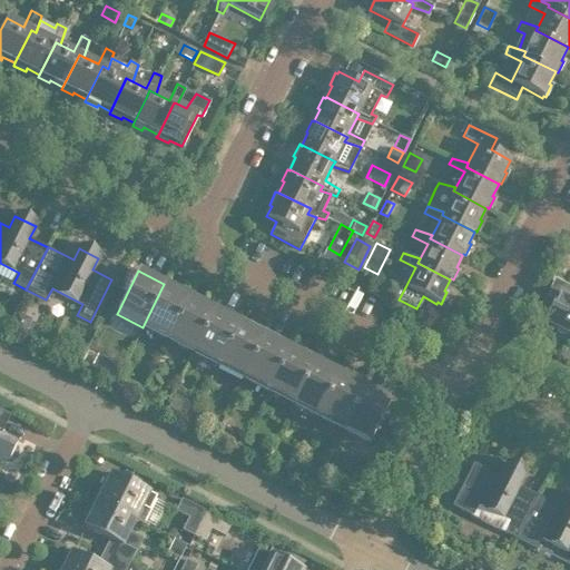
[(568,335),(569,331),(569,287),(553,279),(539,308),(548,313),(542,323),(568,335)]
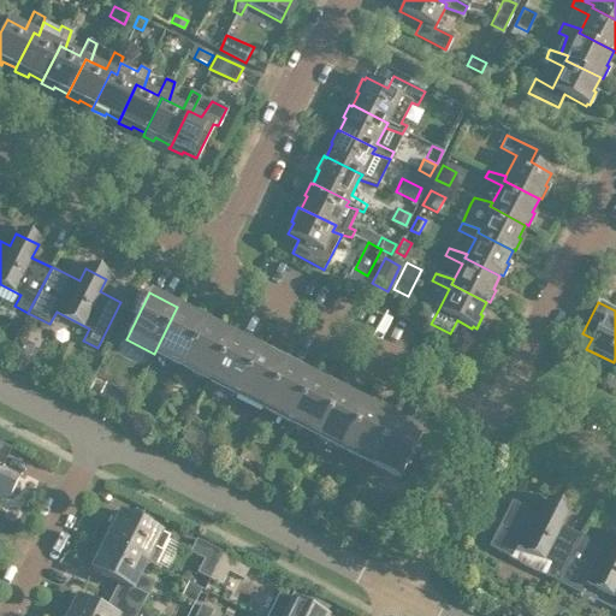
[(177,307),(154,354),(181,367),(205,321),(177,307)]
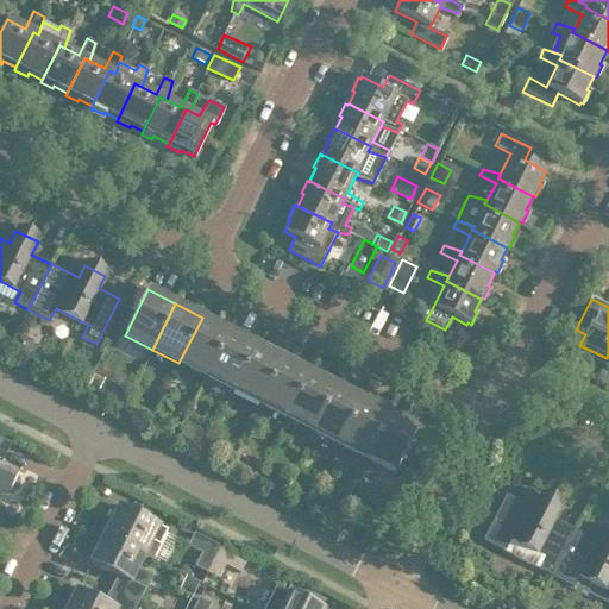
[(179,363),(206,376),(228,331),(202,318),(179,363)]
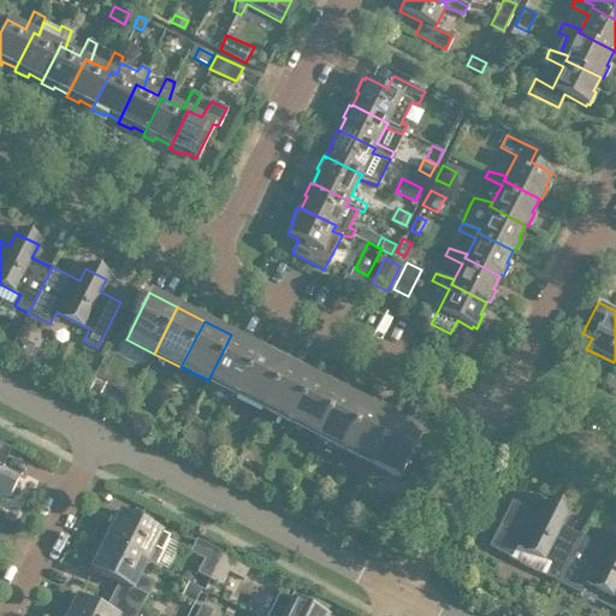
[(208,380),(235,395),(259,349),(231,335),(208,380)]
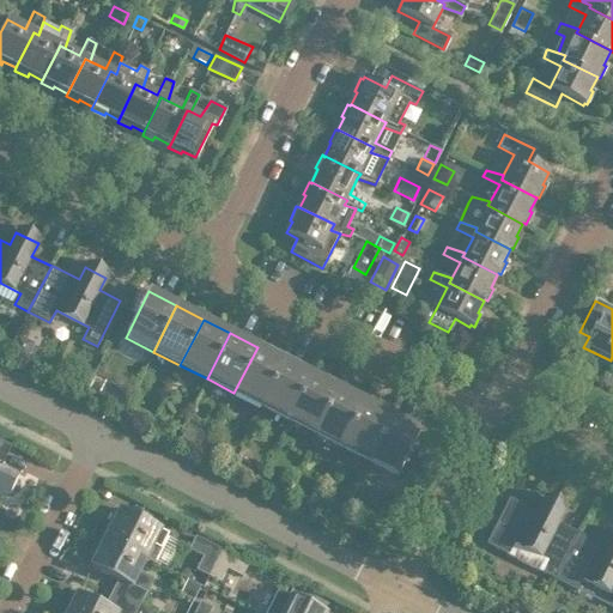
[(31,343),(18,335),(12,349),(24,354),(31,343)]
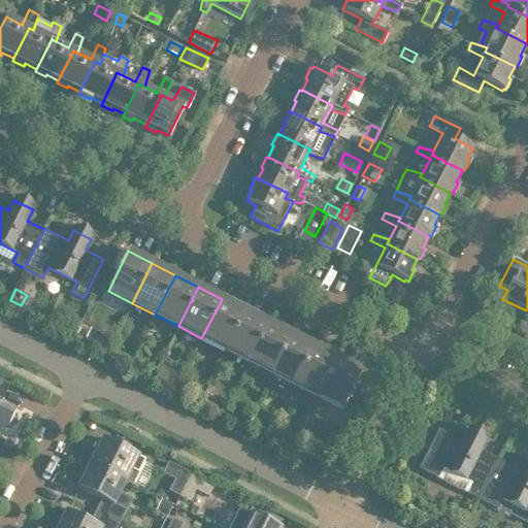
[(201,338),(225,350),(244,310),(222,299),(201,338)]
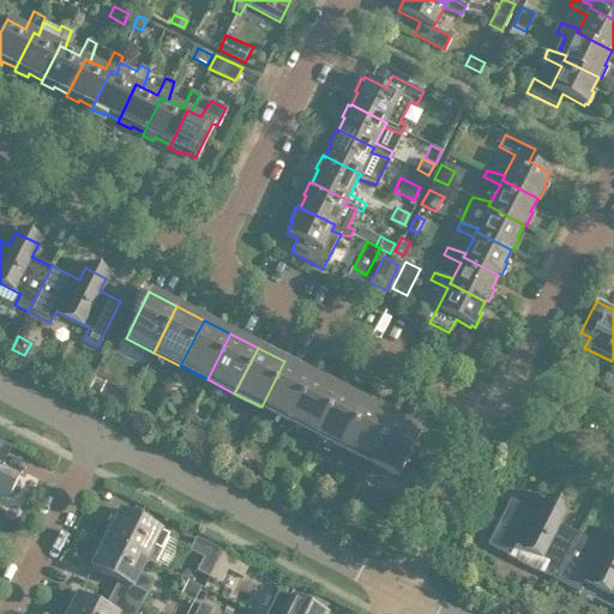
[(262,407),(288,421),(312,375),(284,361),(262,407)]
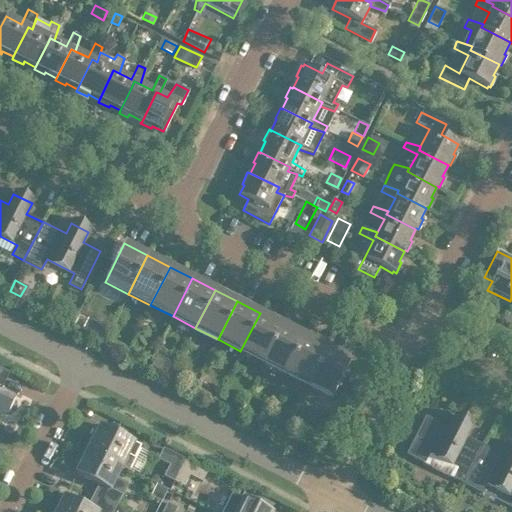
[(240,351),(262,362),(282,324),(260,313),(240,351)]
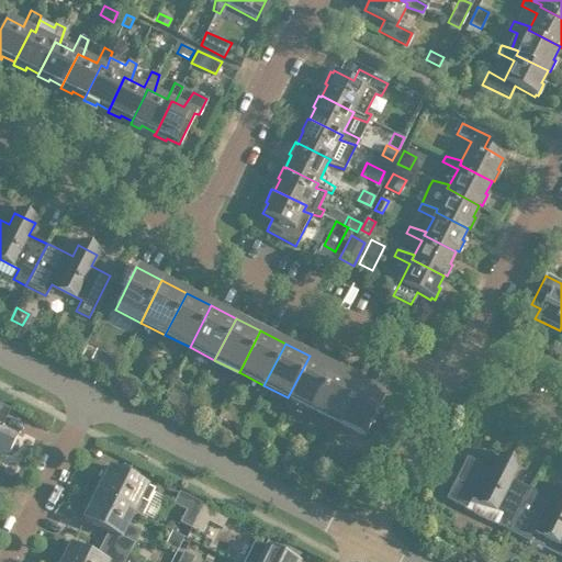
[(109,356),(101,370),(113,377),(121,361),(109,356)]
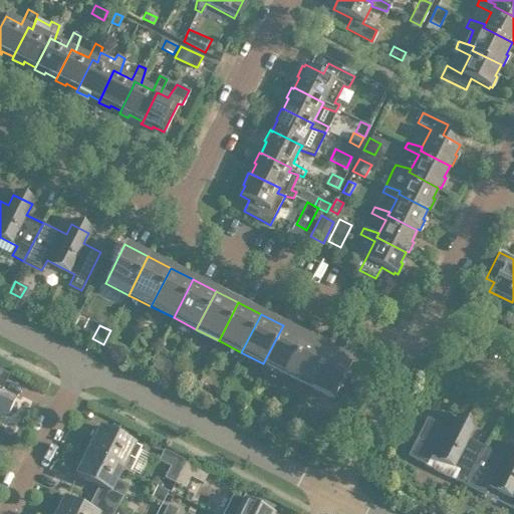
[(263,363),(286,375),(305,336),(283,325),(263,363)]
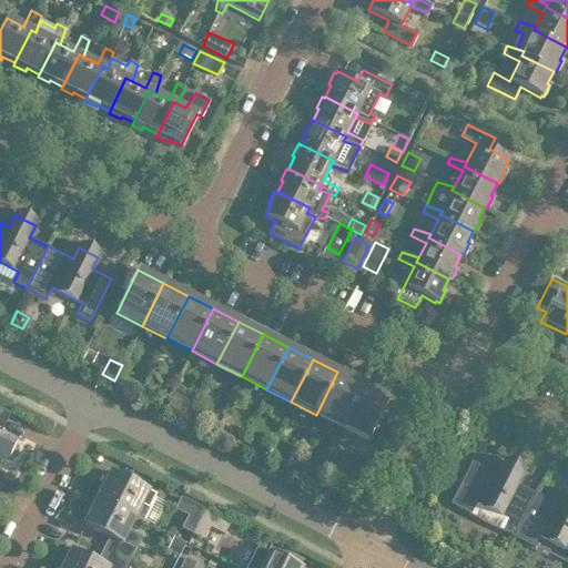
[(316,415),(341,427),(363,385),(337,372),(316,415)]
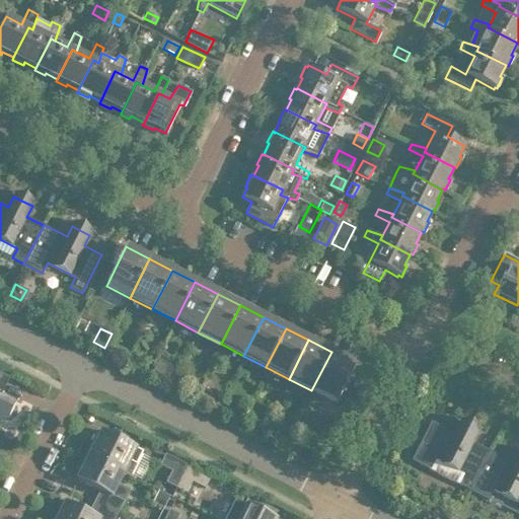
[(331,352),(311,390),(335,402),(355,364),(331,352)]
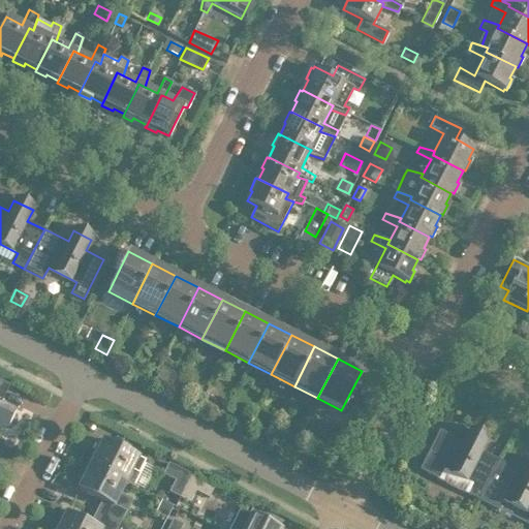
[(183,391),(196,398),(203,386),(189,379),(183,391)]
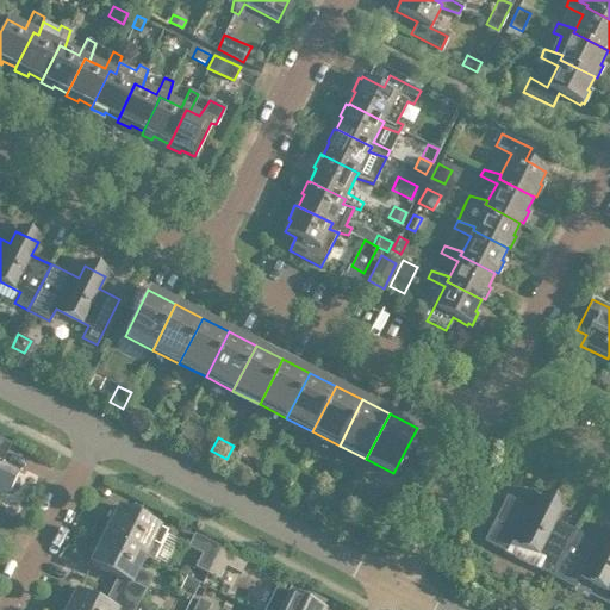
[(0,490),(2,492),(13,471),(0,464),(10,444),(0,439),(0,490)]
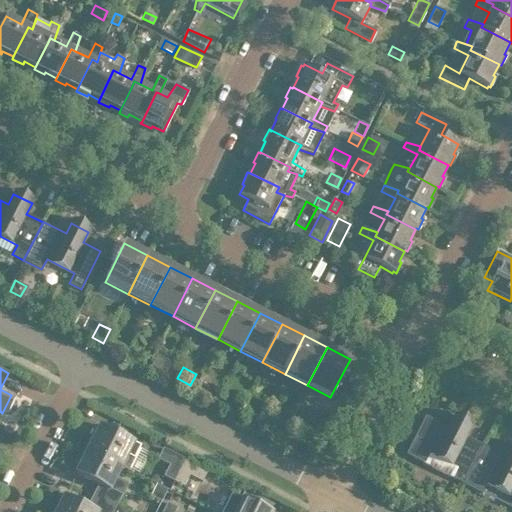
[(441,400),(432,396),(427,405),(436,410),(441,400)]
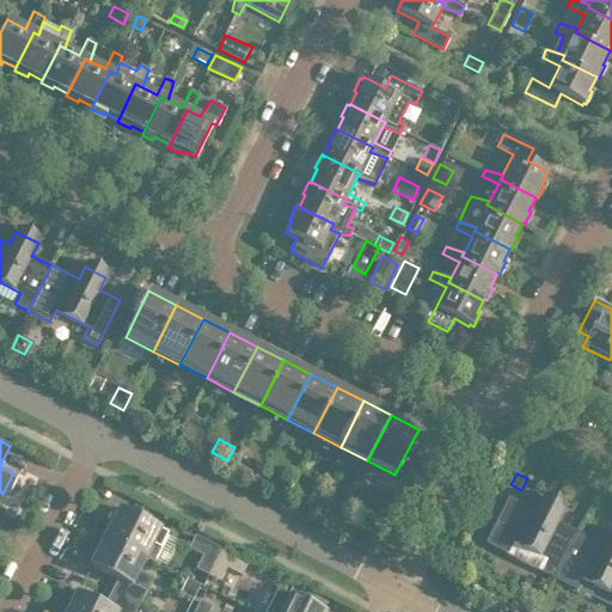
[(540,570),(554,577),(576,532),(557,521),(563,509),(542,499),(534,510),(507,497),(484,543),(507,554),(513,542),(546,558),(540,570)]
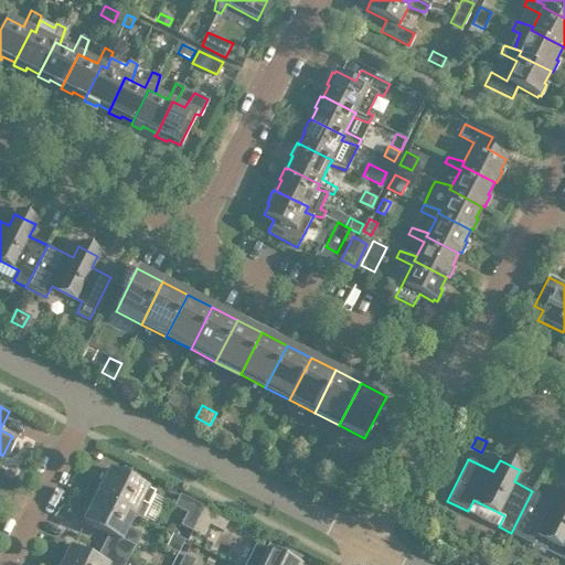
[(96,496),(134,514),(141,519),(155,492),(106,468),(98,482),(102,484),(96,496)]
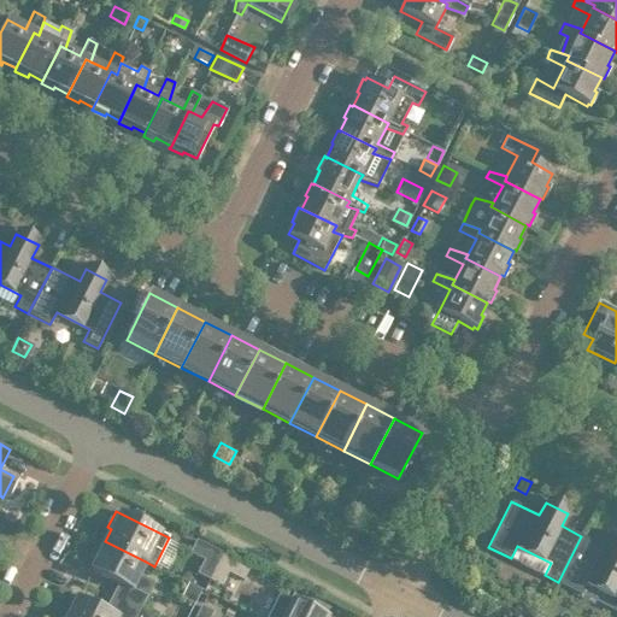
[(616,598),(616,599),(613,609),(616,611),(616,538),(611,535),(604,548),(581,536),(558,582),(581,593),(586,582),(616,598)]
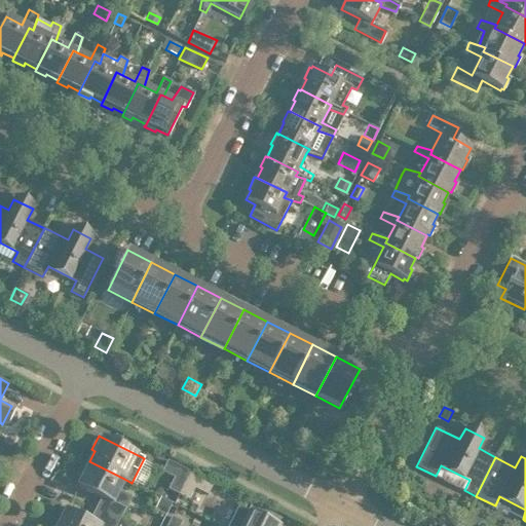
[(179,493),(190,472),(167,460),(162,472),(174,478),(168,488),(179,493)]
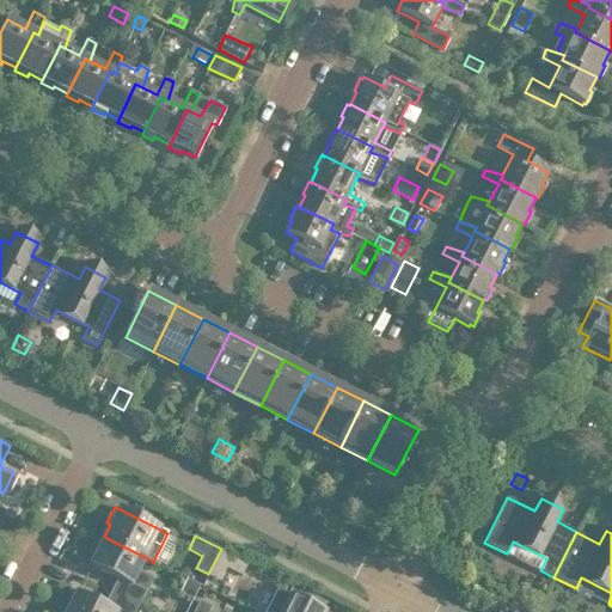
[(145,557),(104,537),(90,565),(116,579),(109,592),(136,606),(145,591),(151,576),(138,570),(145,557)]
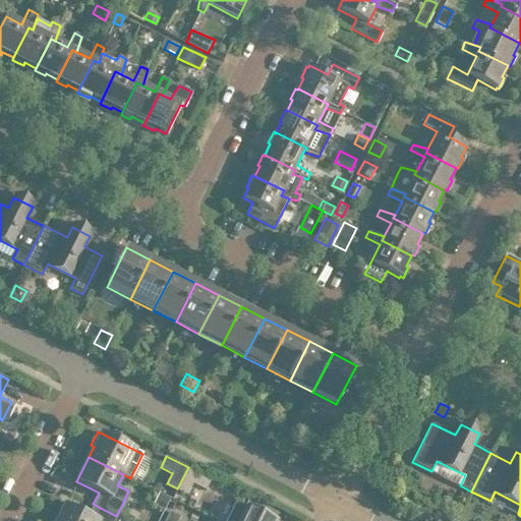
[(211,479),(188,467),(177,488),(186,494),(192,482),(207,489),(211,479)]
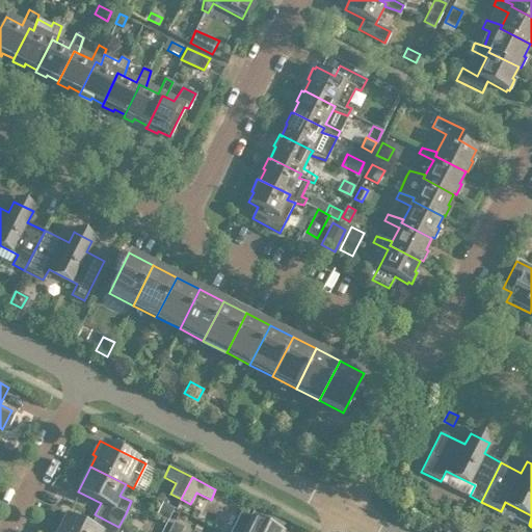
[(173,508),(160,502),(155,514),(166,520),(173,508)]
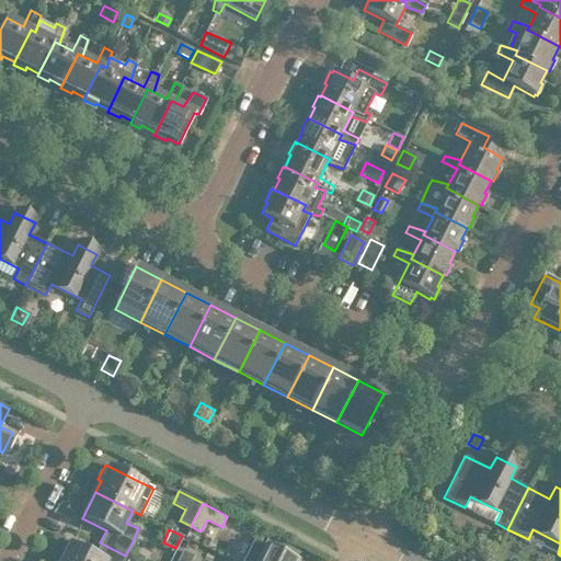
[(297,560),(254,539),(243,560),(297,560)]
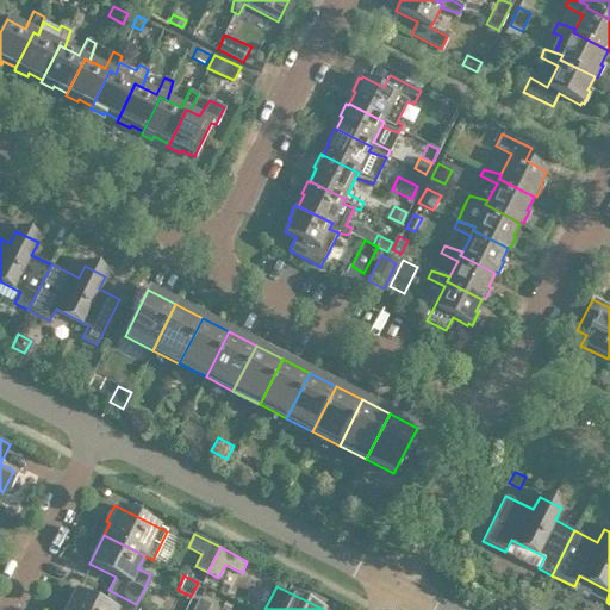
[(132,609),(136,604),(109,590),(101,604),(76,591),(66,609),(132,609)]
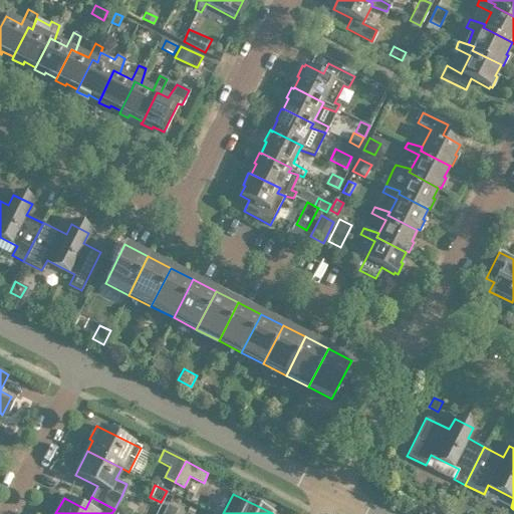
[(168,503),(162,513),(173,513),(177,508),(168,503)]
